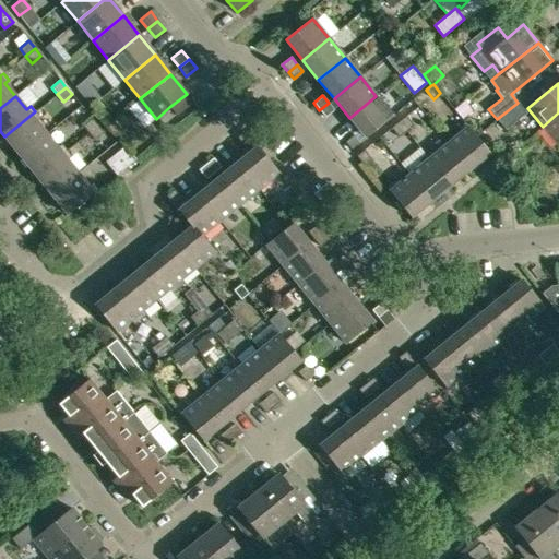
[(349,118),(366,138),(392,117),(376,96),(349,118)]
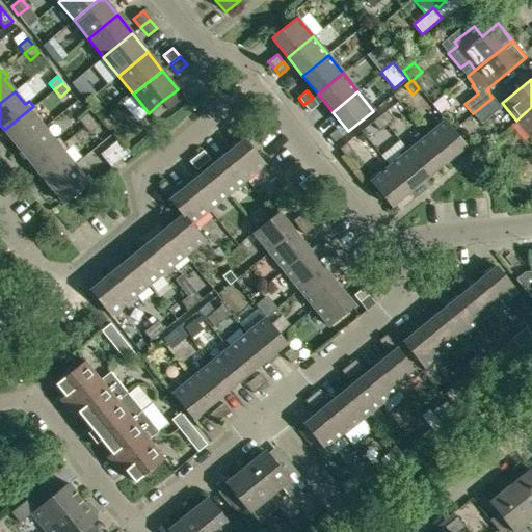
[(318,105),(313,98),(303,105),(310,112),(318,105)]
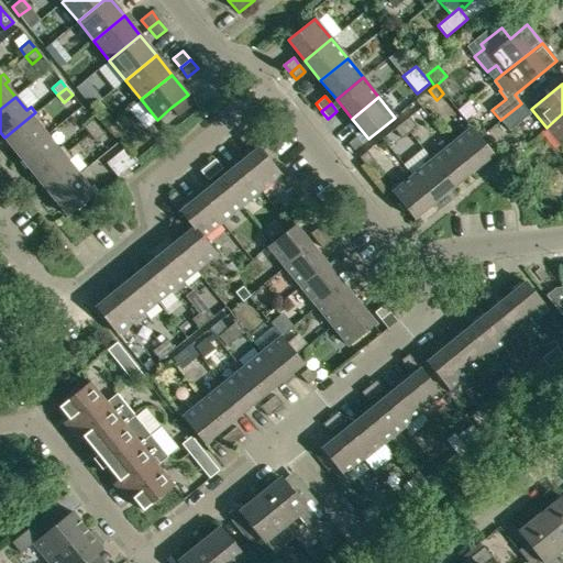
[(521,103),(500,120),(509,131),(530,114),(521,103)]
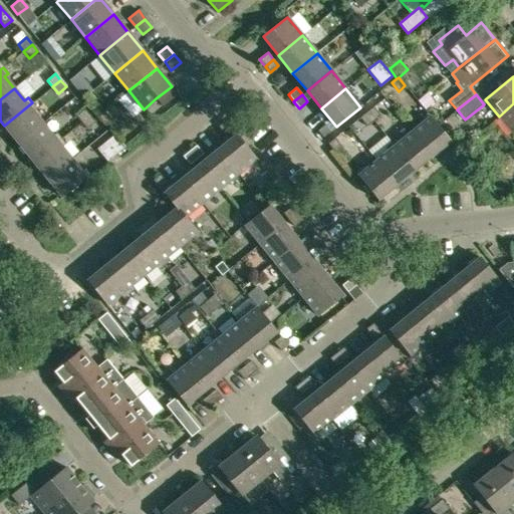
[(32,102),(4,125),(18,144),(42,123),(33,111),(37,108),(32,102)]
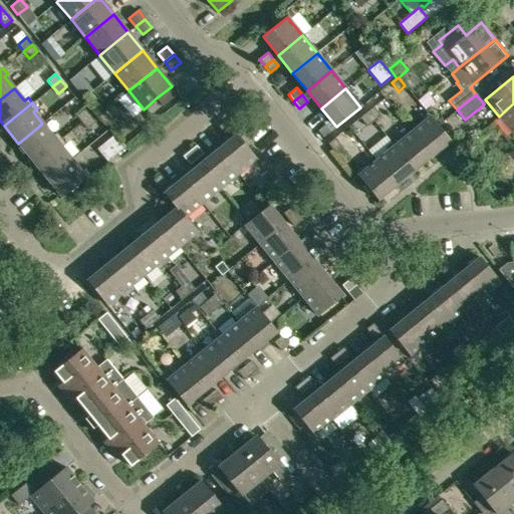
[(513,103),(499,116),(512,134),(513,132),(513,103)]
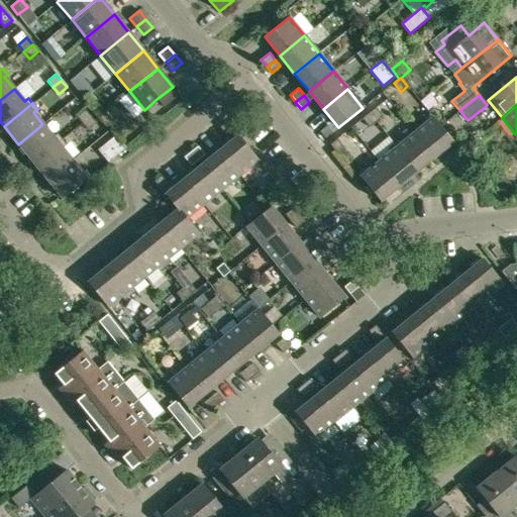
[(376,108),(369,113),(376,121),(383,116),(376,108)]
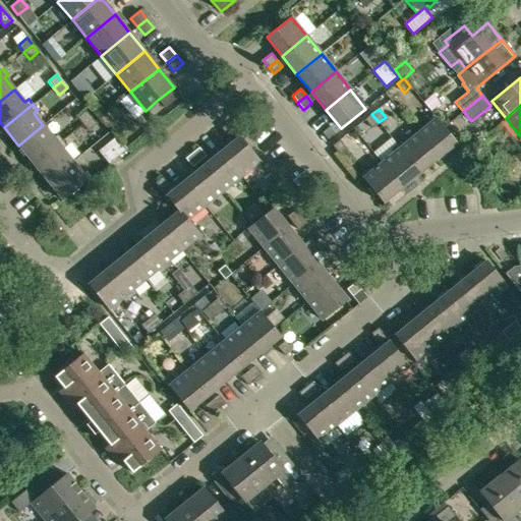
[(82,124),(91,117),(85,110),(76,117),(82,124)]
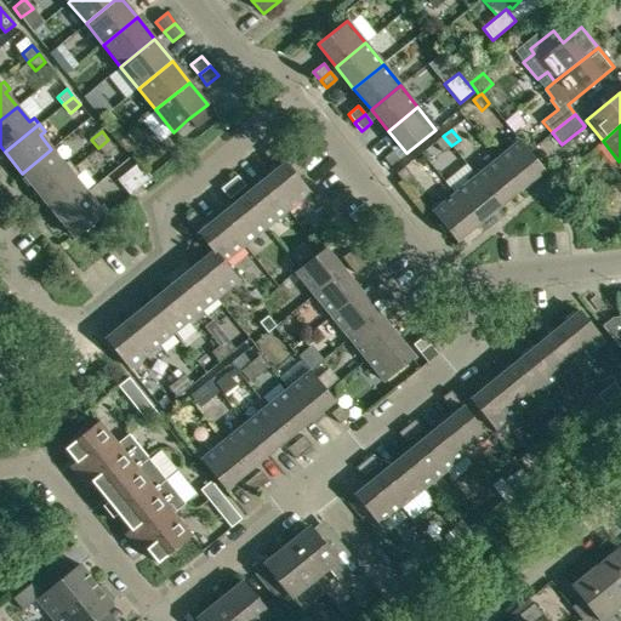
[(443,136),(434,142),(443,153),(451,146),(443,136)]
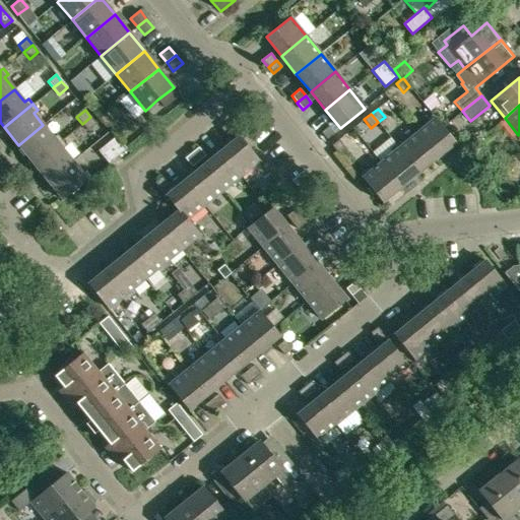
[(429,123),(416,133),(437,158),(455,143),(432,114),(426,120),(429,123)]
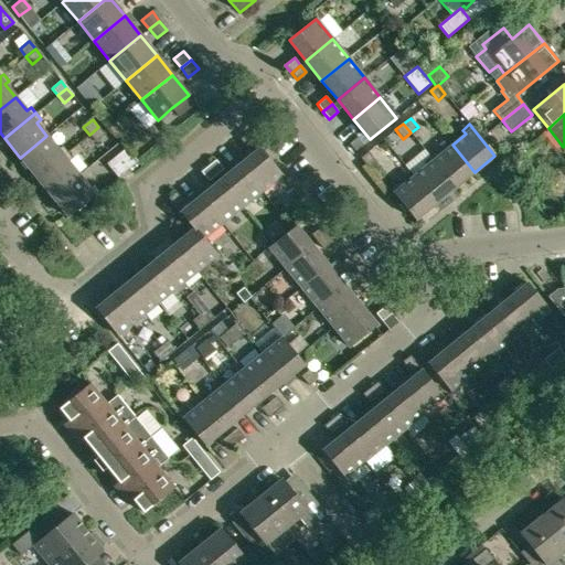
[(98,127),(89,135),(95,141),(105,135),(98,127)]
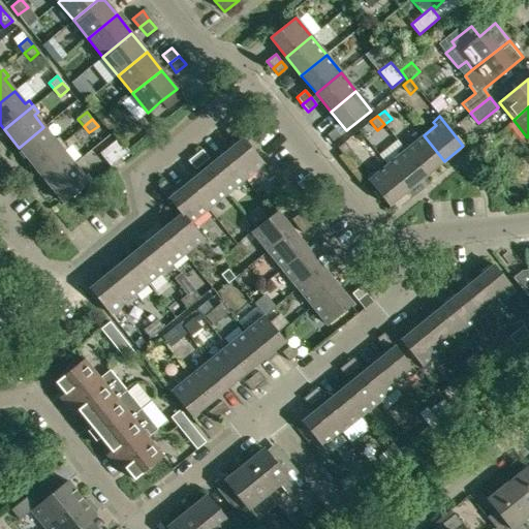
[(240,133),(232,125),(225,130),(232,139),(240,133)]
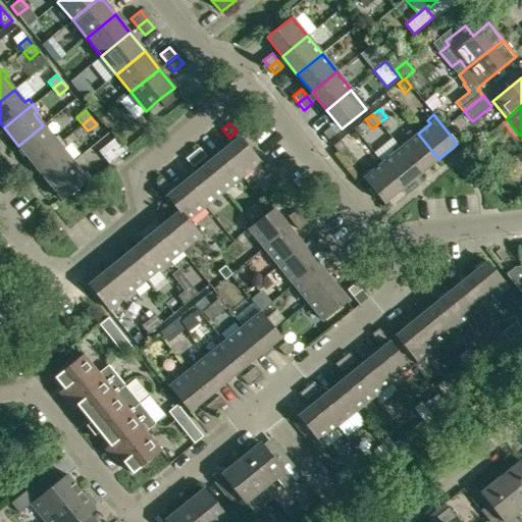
[(18,146),(33,164),(62,141),(57,135),(53,138),(43,125),(18,146)]
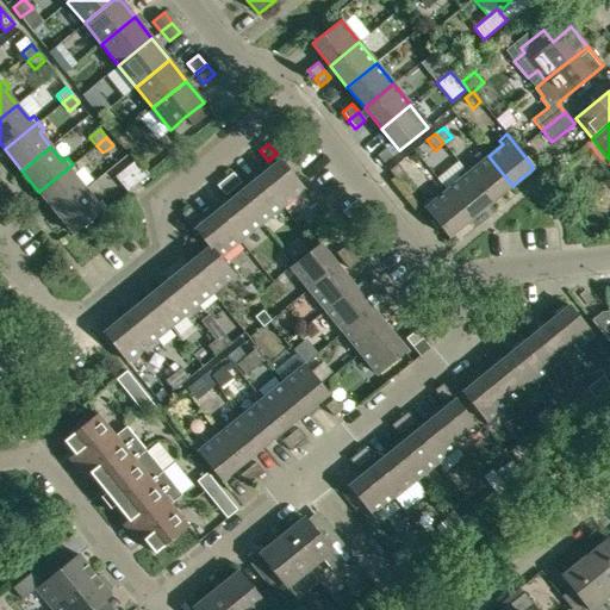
[(384,163),(393,155),(387,147),(377,155),(384,163)]
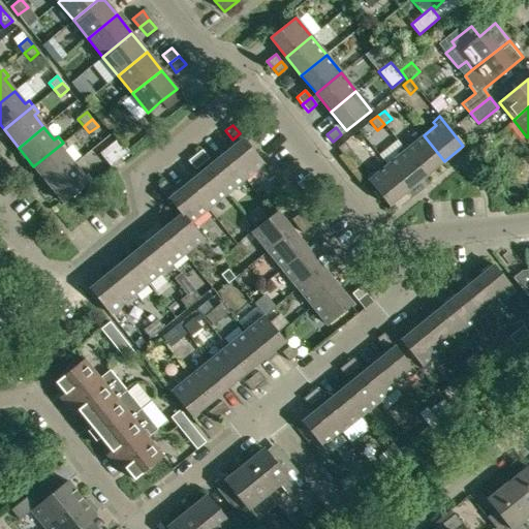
[(408,142),(402,147),(426,176),(444,161),(424,135),(411,146),(408,142)]
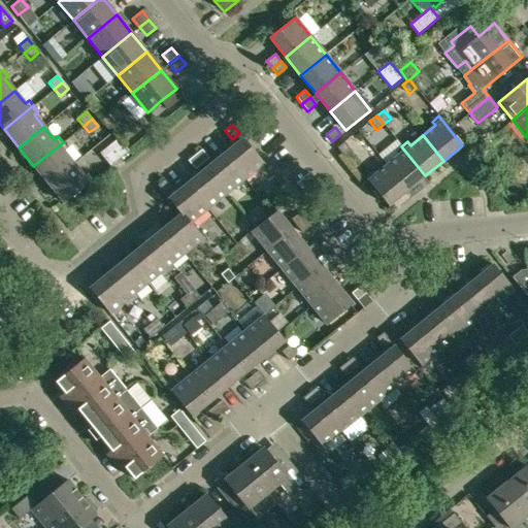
[(128,151),(118,138),(99,153),(109,166),(128,151)]
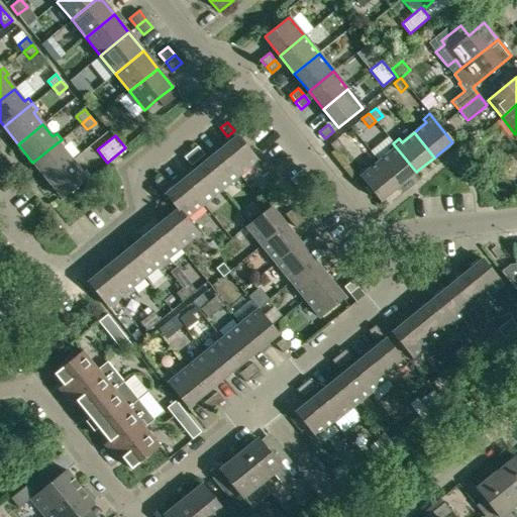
[(219,150),(239,175),(257,160),(237,135),(219,150)]
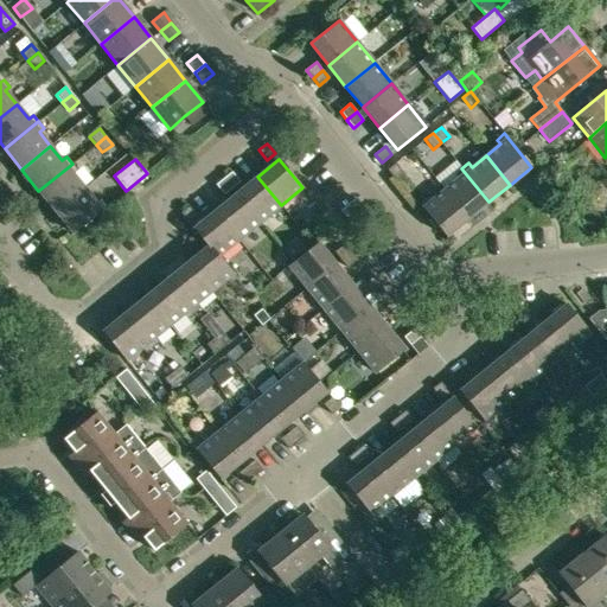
[(38,191),(56,212),(84,189),(72,174),(77,170),(72,164),(38,191)]
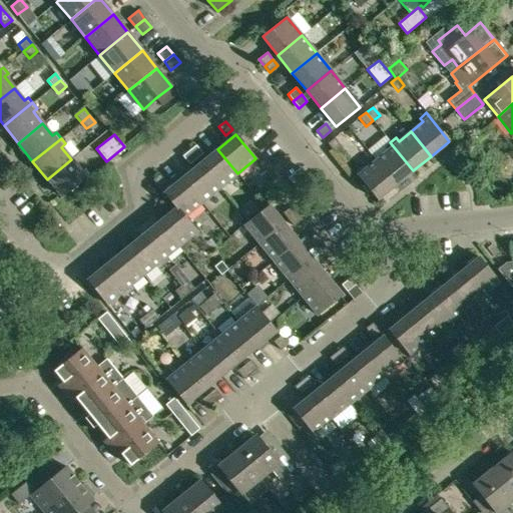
[(341,146),(334,138),(327,143),(334,152),(341,146)]
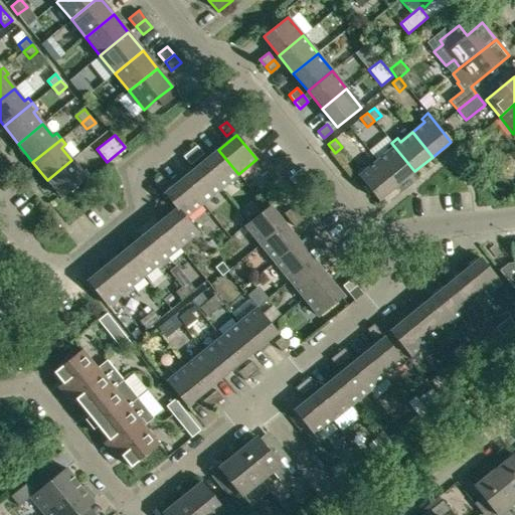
[(389,151),(377,161),(396,185),(414,171),(391,143),(386,147),(389,151)]
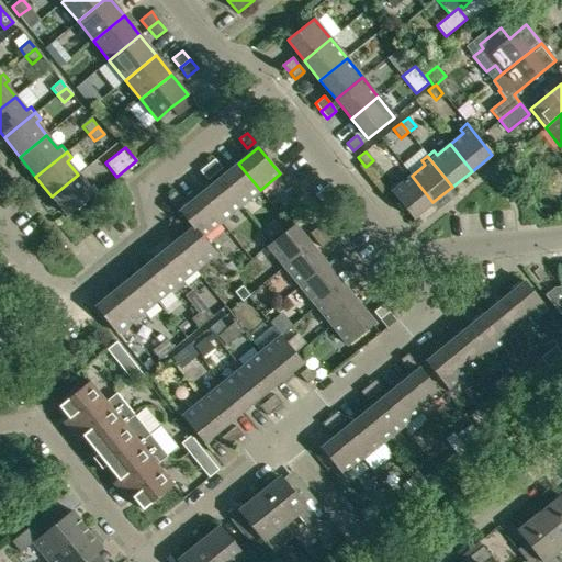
[(214,159),(208,165),(214,175),(222,168),(214,159)]
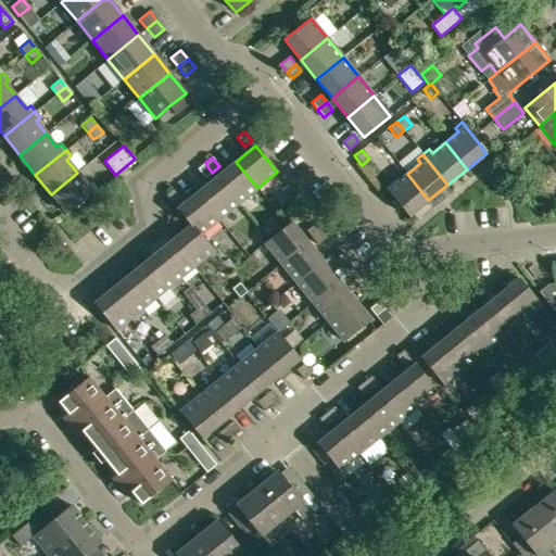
[(238,204),(257,188),(236,162),(216,177),(238,204)]
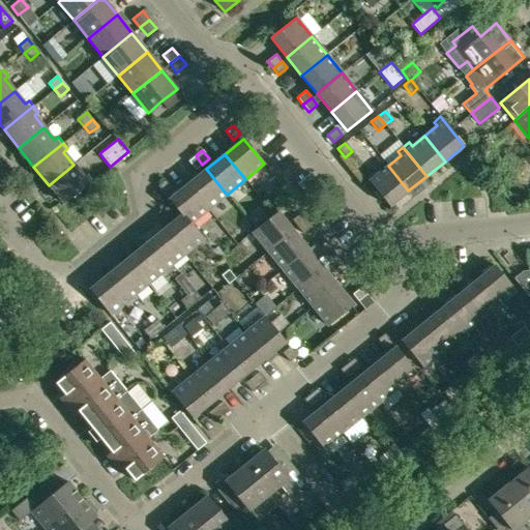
[(196,170),(202,165),(196,155),(188,162),(196,170)]
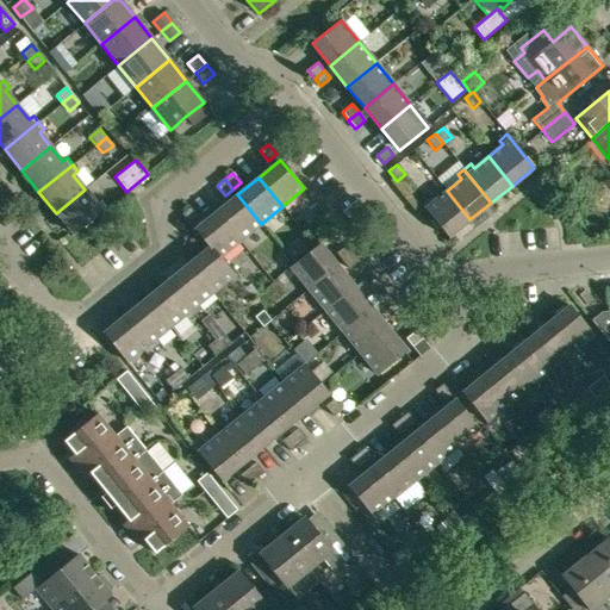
[(74,235),(107,207),(101,200),(97,204),(85,190),(56,213),(74,235)]
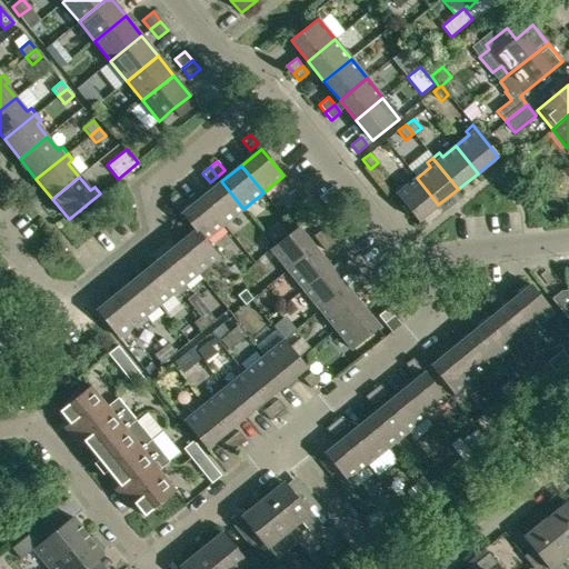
[(438,205),(417,178),(403,188),(400,185),(392,190),(418,221),(438,205)]
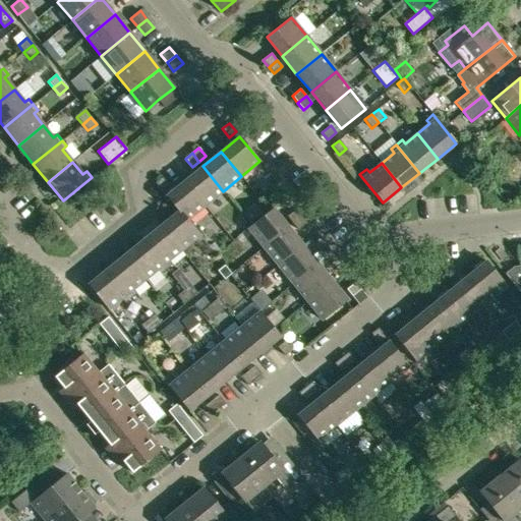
[(205,206),(223,191),(203,166),(184,181),(205,206)]
